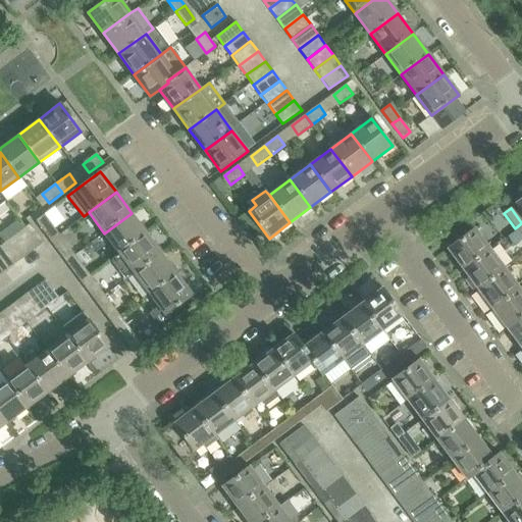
[(104,233),(119,254),(147,233),(132,213),(104,233)]
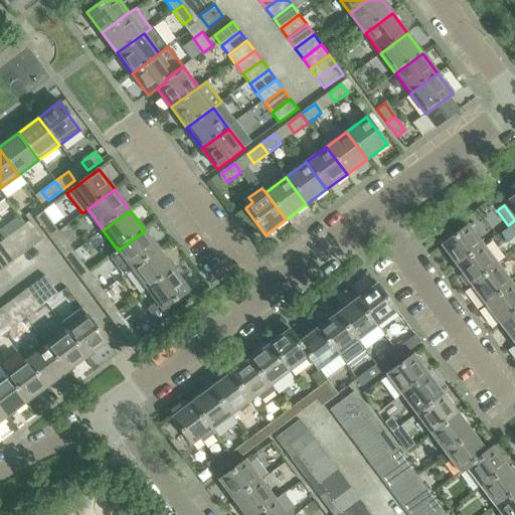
[(53,226),(43,212),(34,219),(44,232),(53,226)]
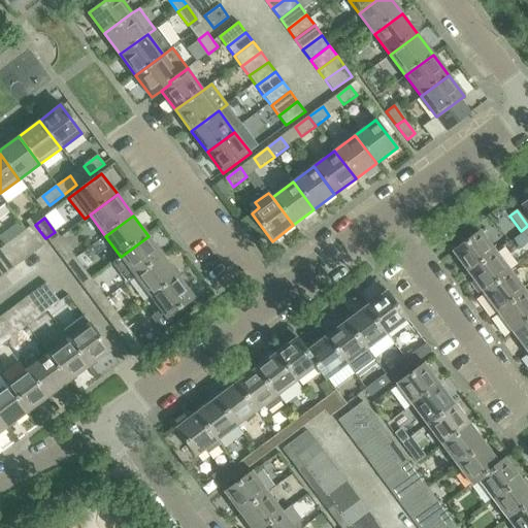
[(43,246),(29,228),(20,235),(33,254),(43,246)]
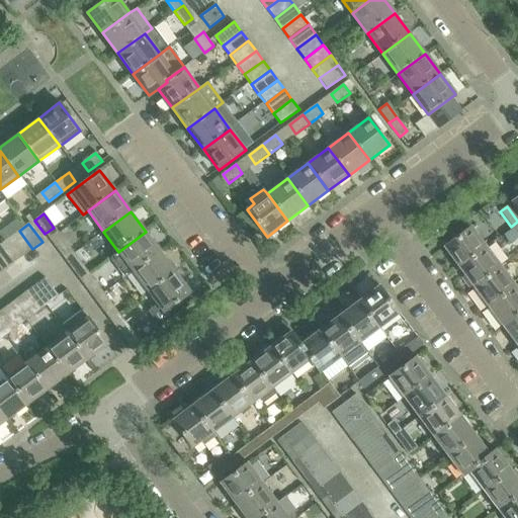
[(458,267),(487,246),(471,227),(443,247),(458,267)]
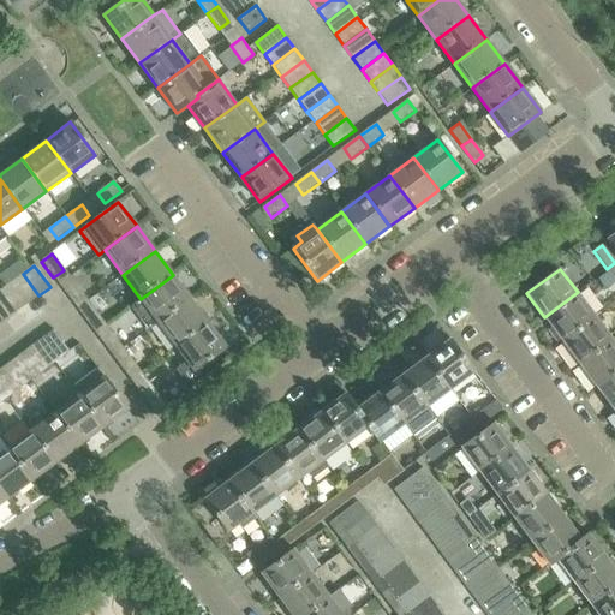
[(39,296),(23,274),(11,282),(28,305),(39,296)]
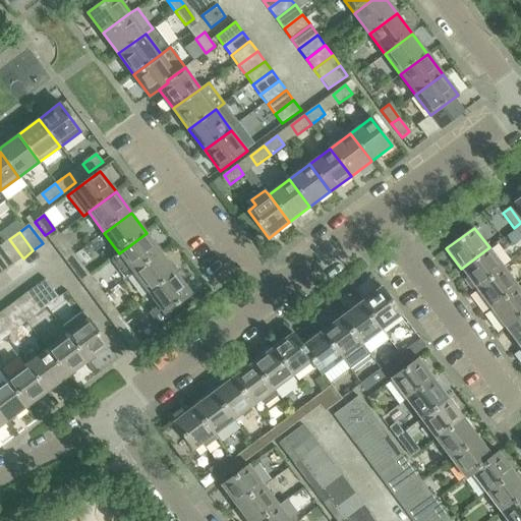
[(111,259),(126,280),(134,274),(162,253),(147,233),(119,253),(111,259)]
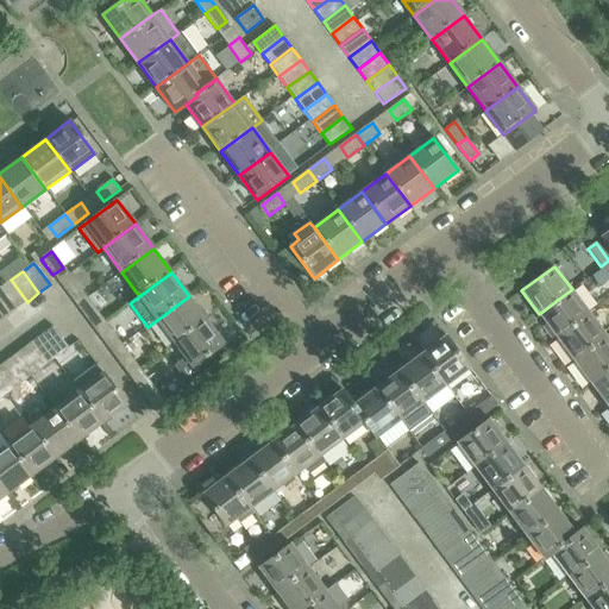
[(27,302),(11,280),(0,288),(16,311),(27,302)]
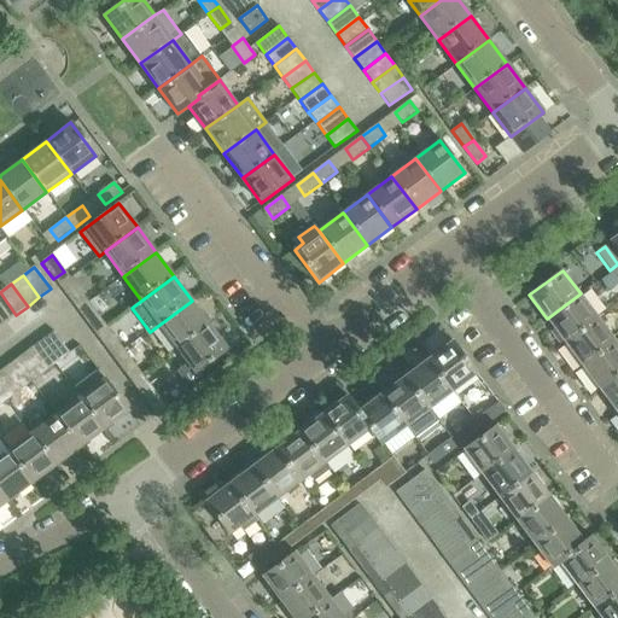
[(88,302),(76,286),(65,295),(77,310),(88,302)]
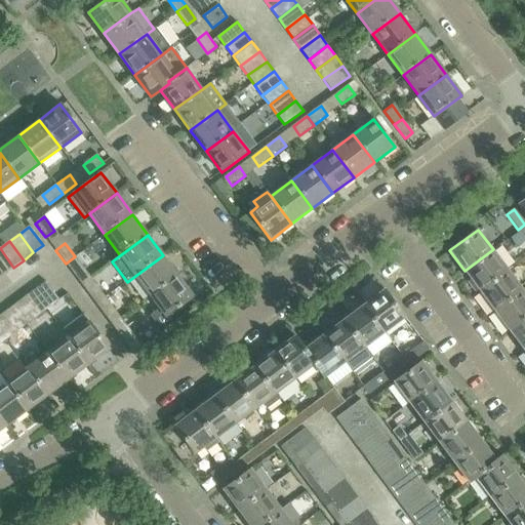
[(13,268),(0,248),(0,269),(4,275),(13,268)]
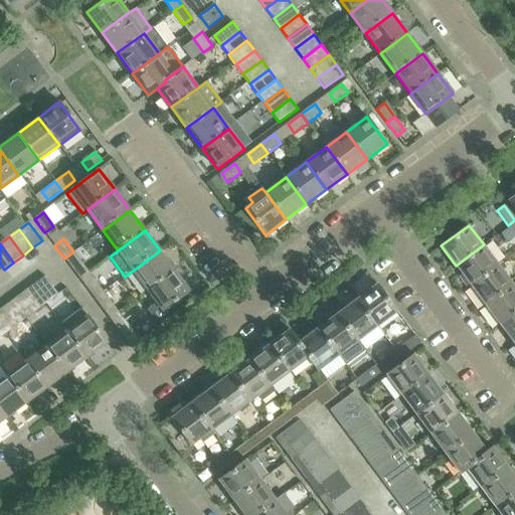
[(471,285),(498,264),(484,244),(456,266),(471,285)]
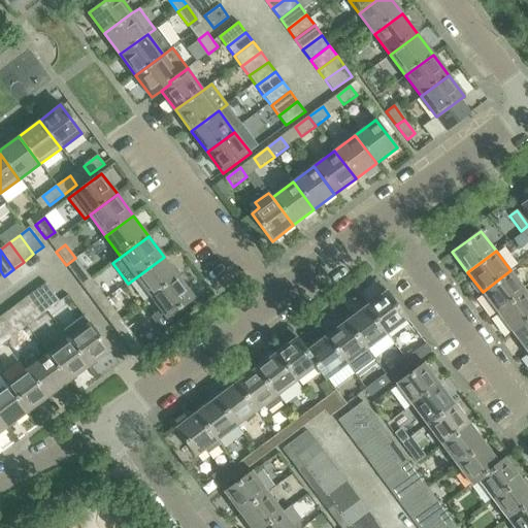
[(136,277),(152,298),(179,277),(164,257),(136,277)]
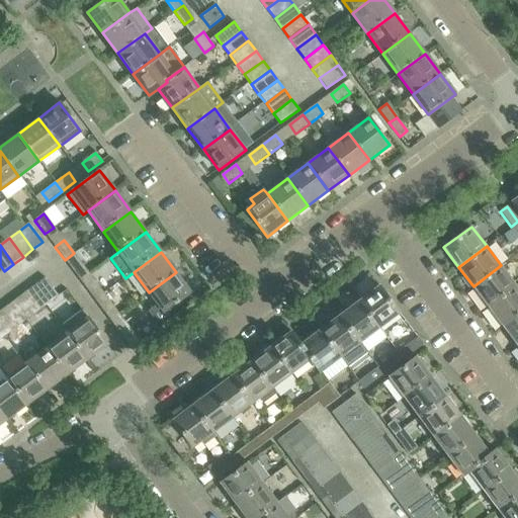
[(83,267),(74,253),(65,260),(74,273),(83,267)]
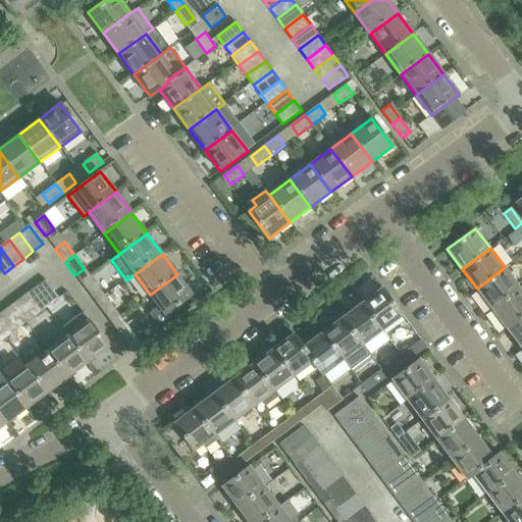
[(491,309),(520,288),(505,267),(477,289),(491,309)]
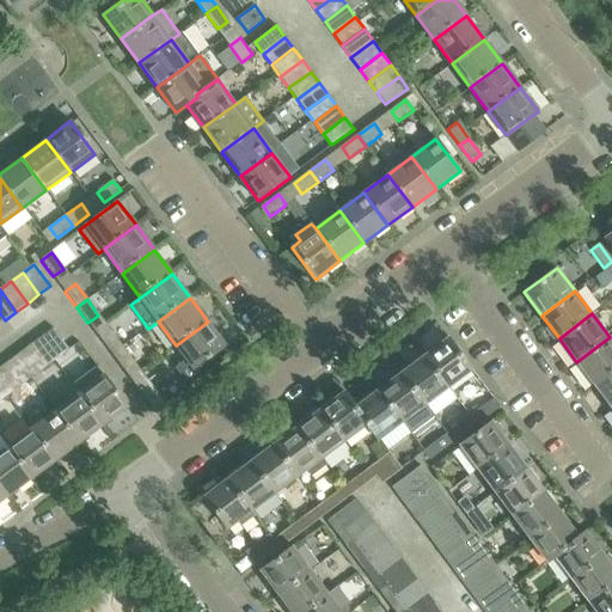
[(175,367),(188,385),(209,369),(203,362),(226,346),(208,322),(176,346),(187,359),(175,367)]
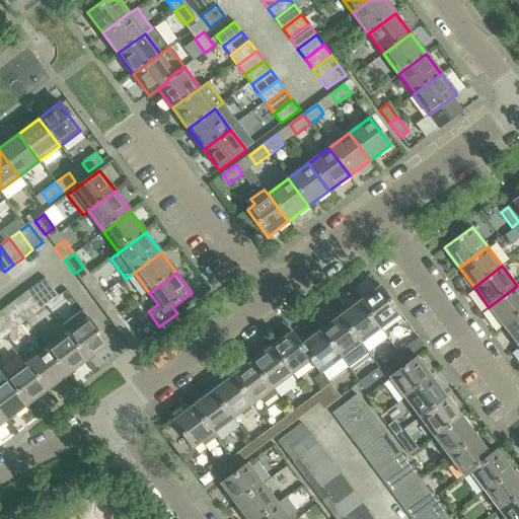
[(58,297),(45,279),(34,287),(48,305),(58,297)]
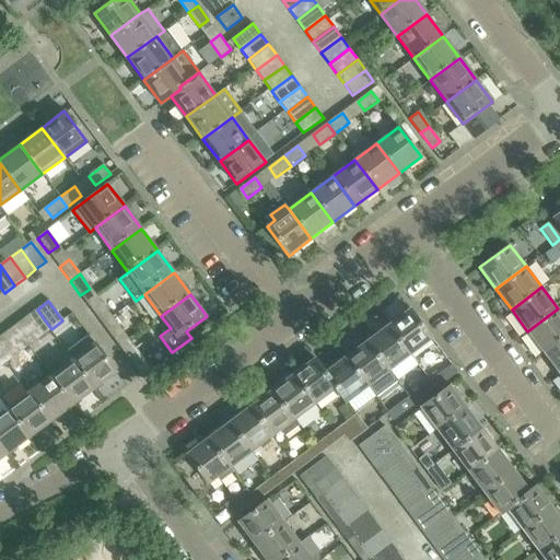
[(113,318),(101,304),(91,312),(103,326),(113,318)]
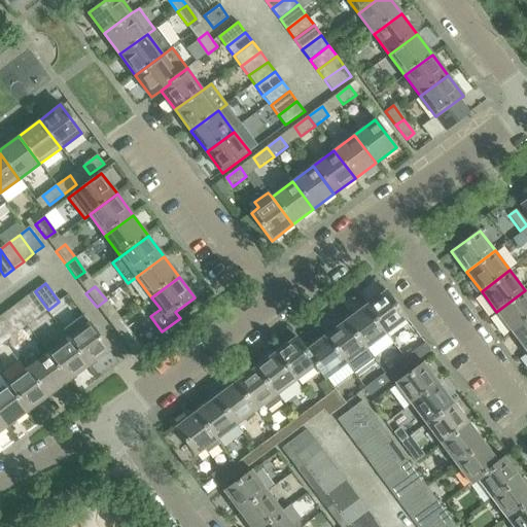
[(406,318),(385,290),(365,305),(386,332),(406,318)]
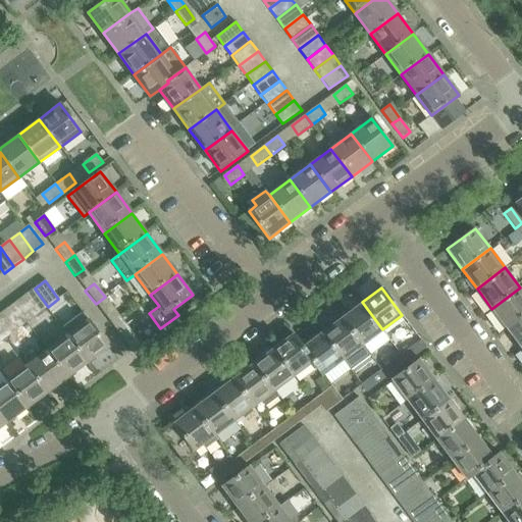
[(507,328),(521,316),(521,290),(520,288),(491,309),(507,328)]
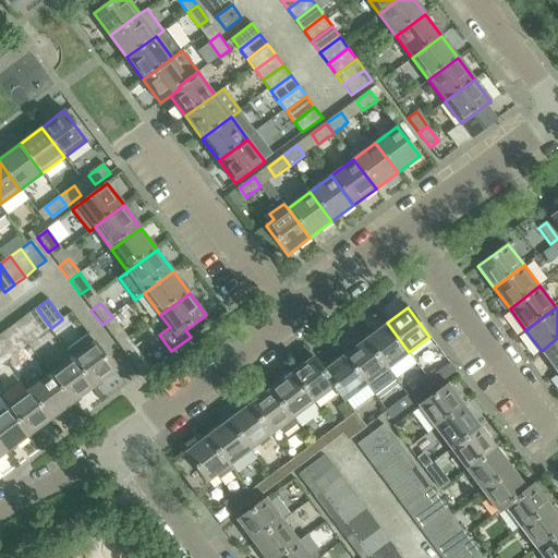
[(51,328),(37,308),(26,316),(41,336),(51,328)]
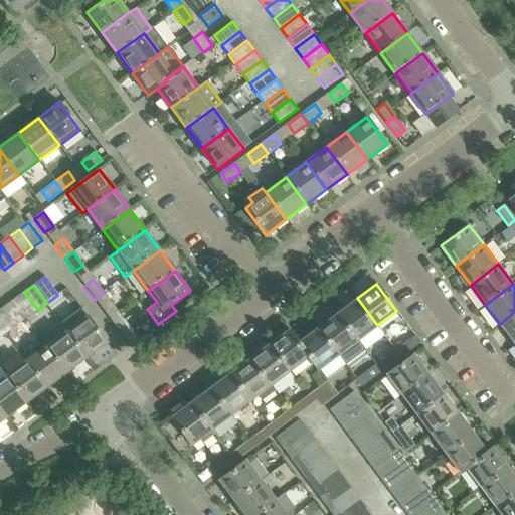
[(38,310),(24,292),(14,299),(28,317),(38,310)]
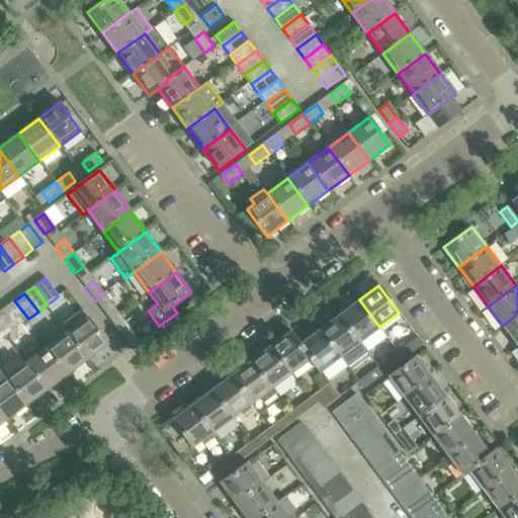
[(114,308),(104,294),(95,301),(105,315),(114,308)]
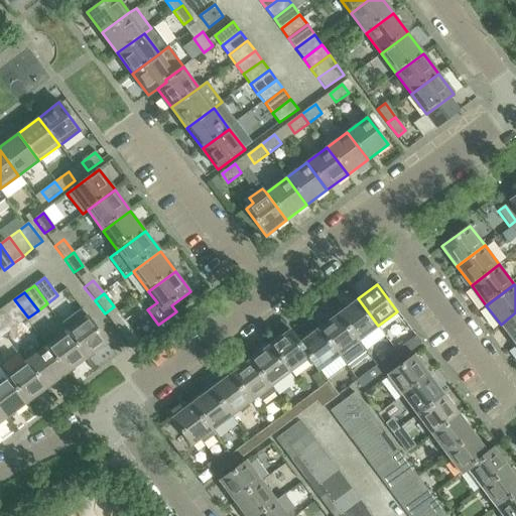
[(378,326),(358,298),(338,313),(359,341),(378,326)]
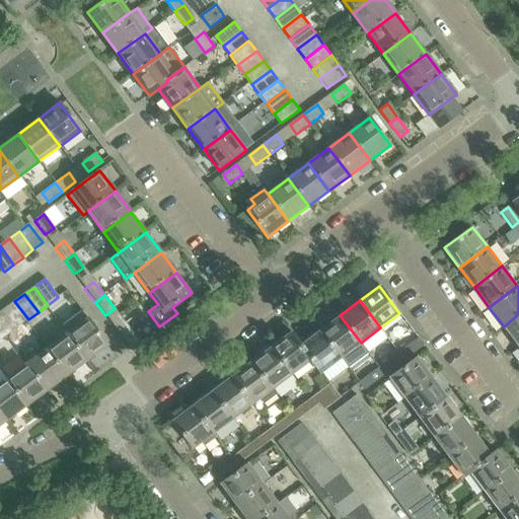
[(28,319),(14,301),(4,309),(18,327),(28,319)]
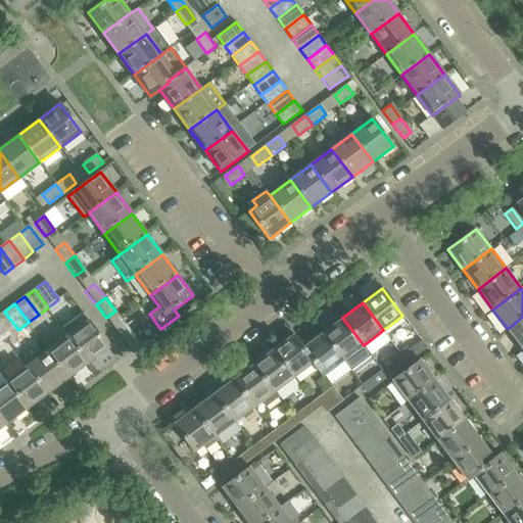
[(18,330),(4,312),(0,314),(0,326),(8,337),(18,330)]
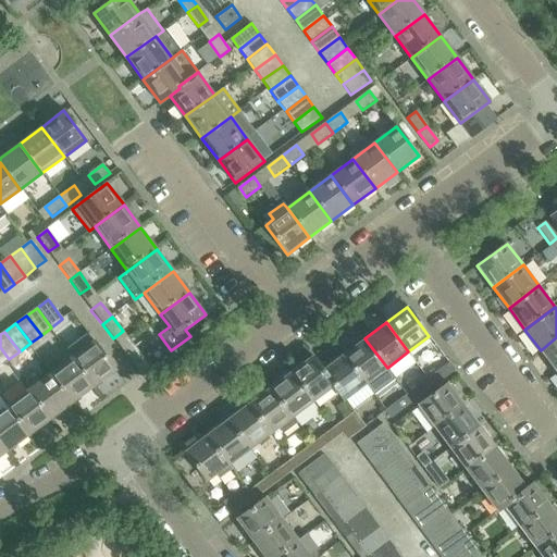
[(66,350),(73,358),(94,386),(116,370),(89,333),(66,350)]
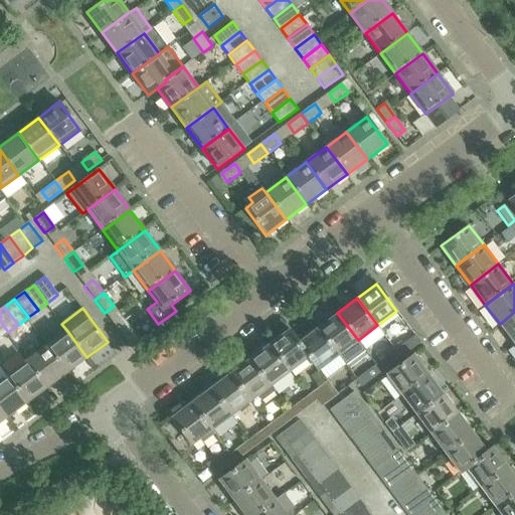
[(514,344),(514,343),(514,312),(500,324),(514,344)]
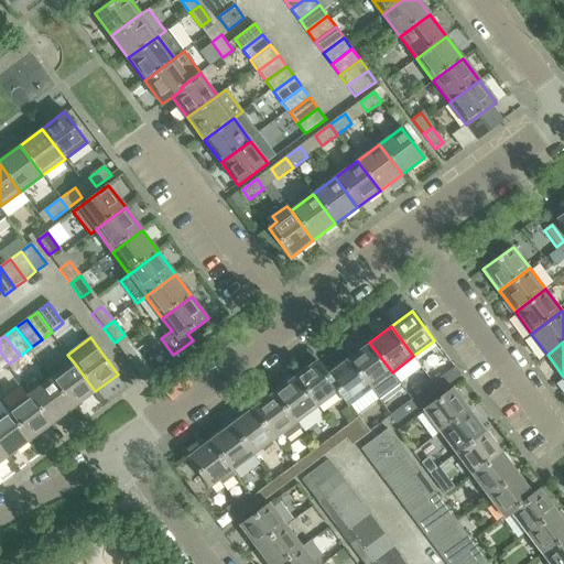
[(392,372),(369,343),(348,358),(371,388),(378,398),(399,381),(392,372)]
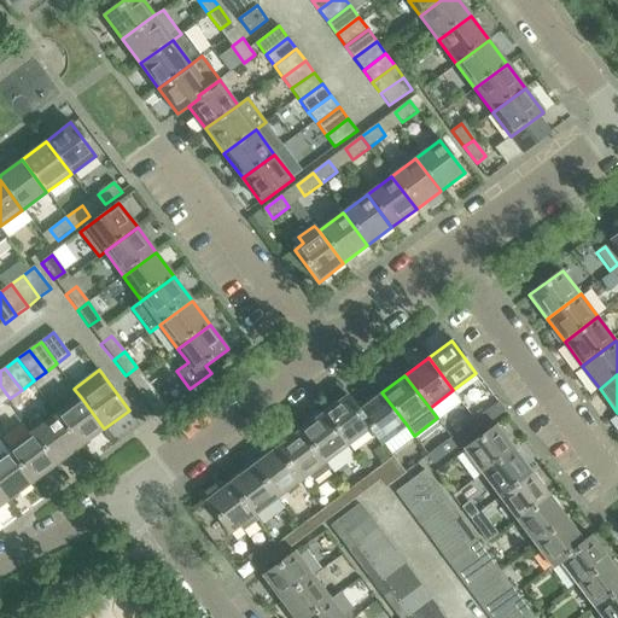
[(161,400),(149,384),(138,392),(150,408),(161,400)]
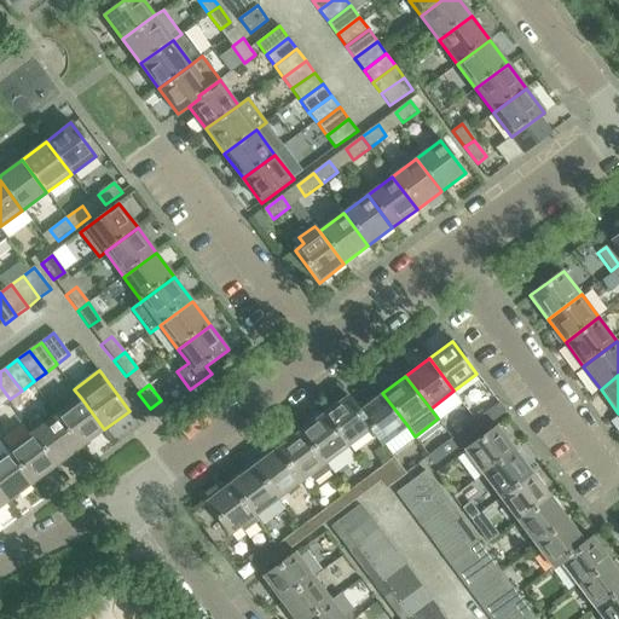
[(0,405),(10,399),(0,386),(0,405)]
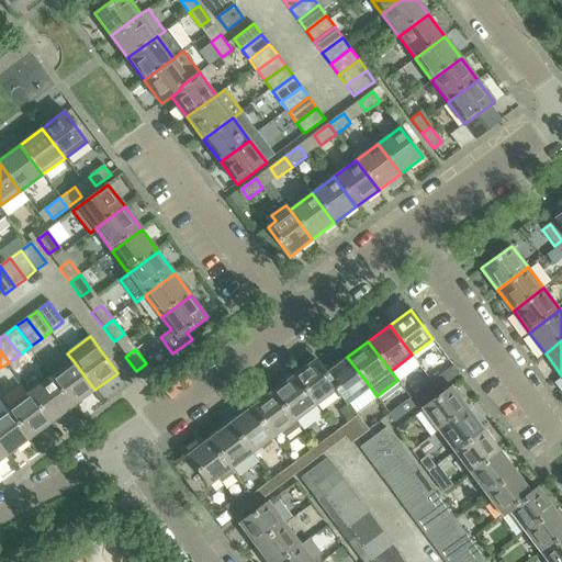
[(370,386),(347,357),(326,373),(325,373),(337,390),(336,390),(347,404),(370,386)]
